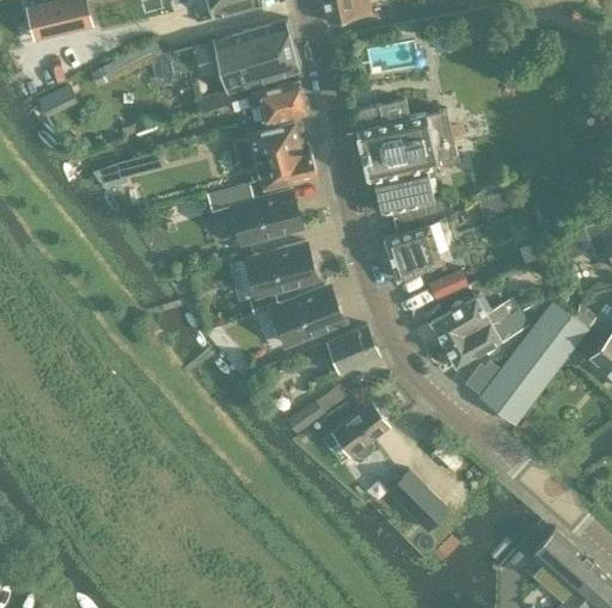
[(84,0),(74,0),(28,11),(31,25),(42,23),(47,40),(91,30),(84,0)]
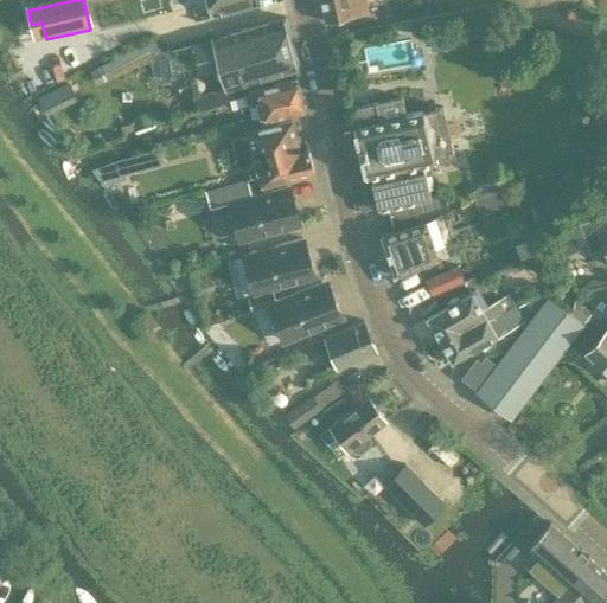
[(256,0),(205,0),(211,18),(257,5),(256,0)]
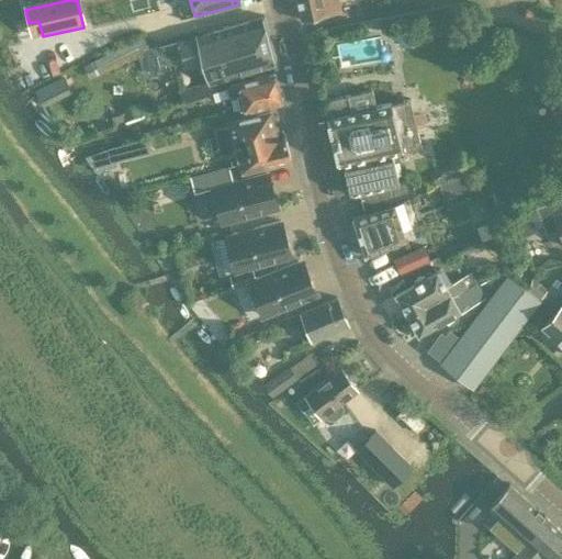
[(336,0),(295,0),(300,23),(339,15),(336,0)]
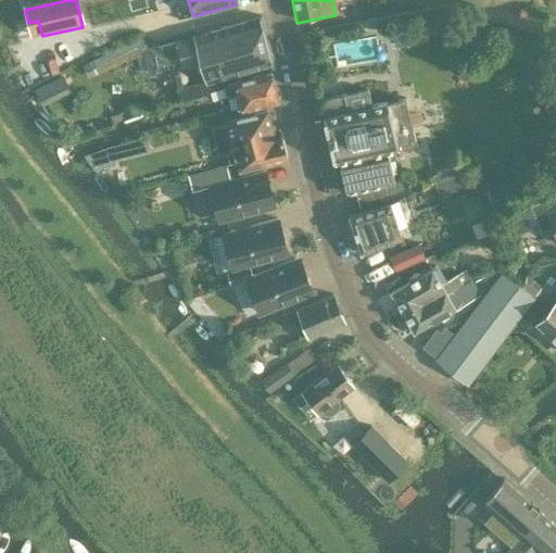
[(261,17),(160,46),(166,72),(201,62),(206,83),(274,65),(261,17)]
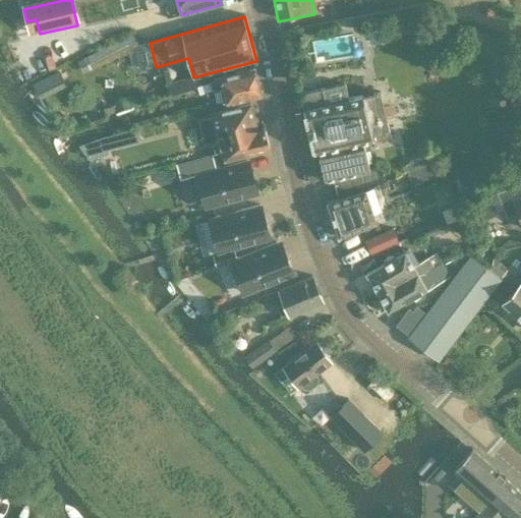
[(370,18),(365,23),(367,30),(373,32),(379,26),(377,20),(370,18)]
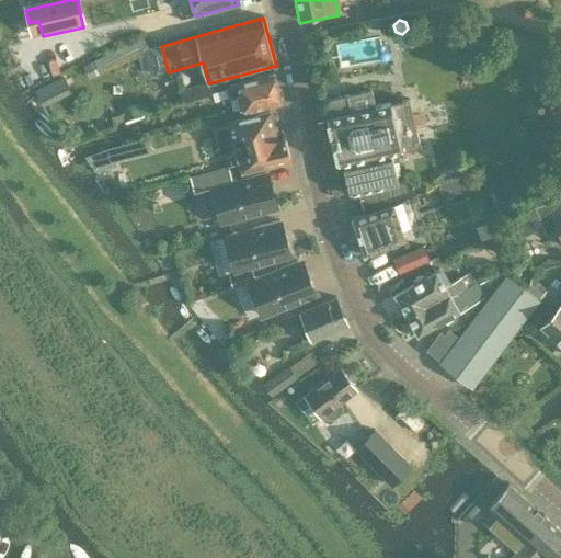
[(147,49),(141,37),(99,59),(105,72),(147,49)]
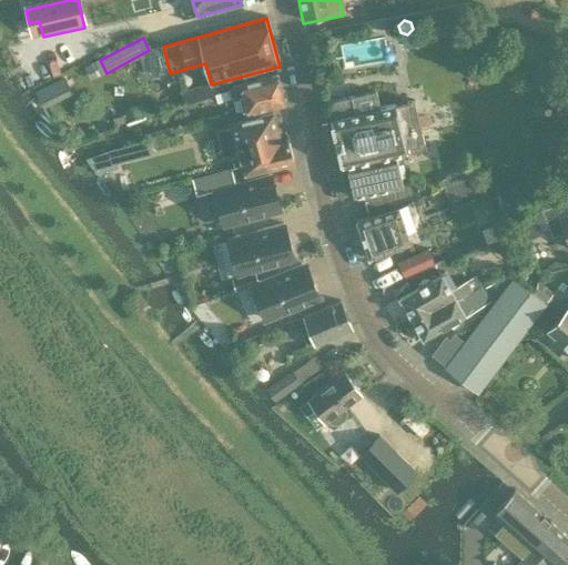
[(283,103),(285,99),(283,91),(280,89),(276,77),(244,84),(242,88),(230,91),(233,102),(242,99),(246,113),(249,112),(249,114),(284,106),(283,103)]
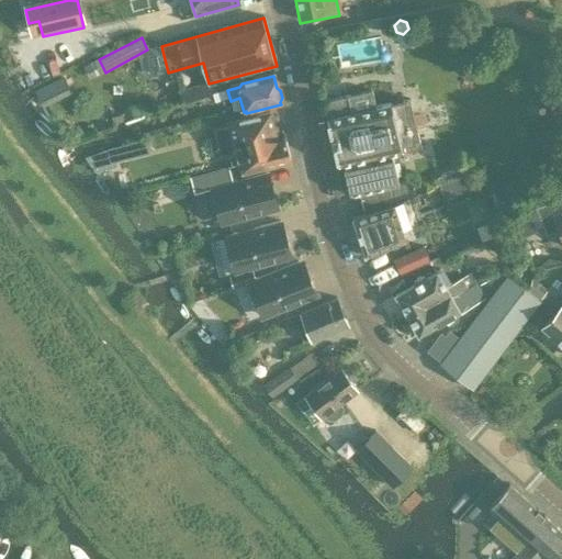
[(64,80),(54,85),(60,100),(71,94),(64,80)]
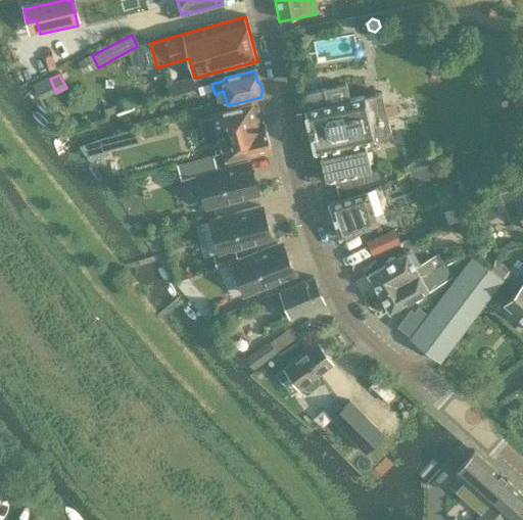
[(195,78),(181,82),(184,92),(198,88),(195,78)]
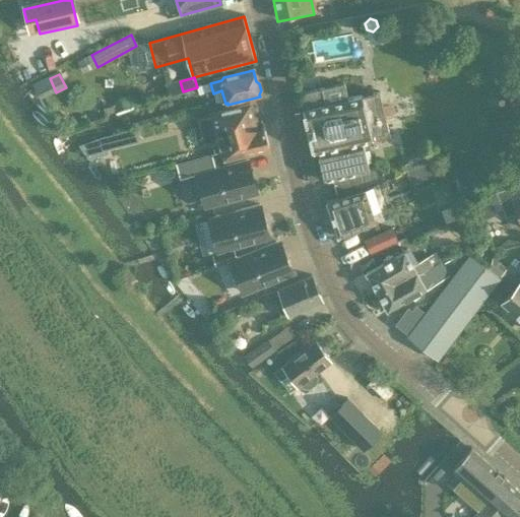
[(179,81),(166,85),(169,98),(183,93),(179,81)]
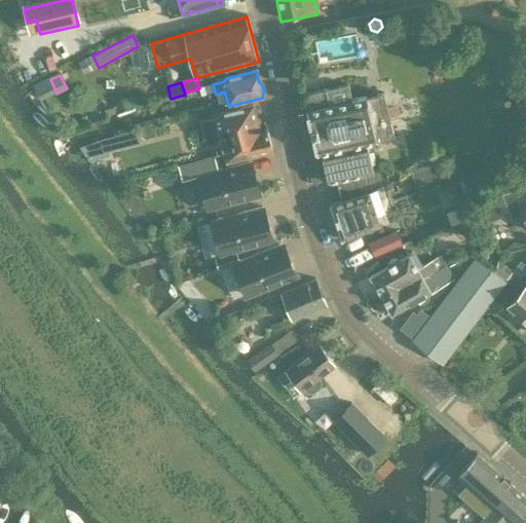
[(346,88),(301,101),(315,156),(321,155),(353,148),(355,147),(366,145),(393,138),(383,95),(364,100),(350,103),(346,88)]
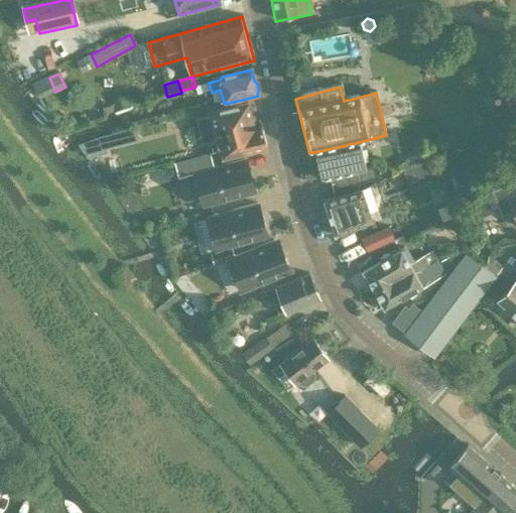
[(211,114),(219,152),(222,162),(245,157),(268,151),(262,125),(258,126),(259,129),(254,130),(248,105),(211,114)]
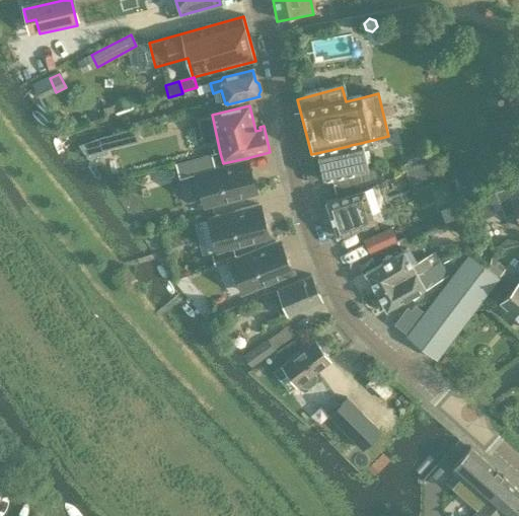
[(135,131),(102,139),(105,152),(132,145),(138,143),(135,131)]
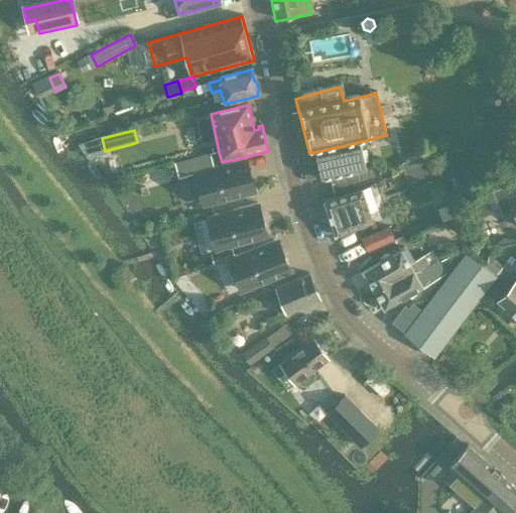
[(347,145),(314,152),(321,180),(330,178),(334,193),(382,179),(378,167),(367,171),(359,142),(349,144),(347,145)]
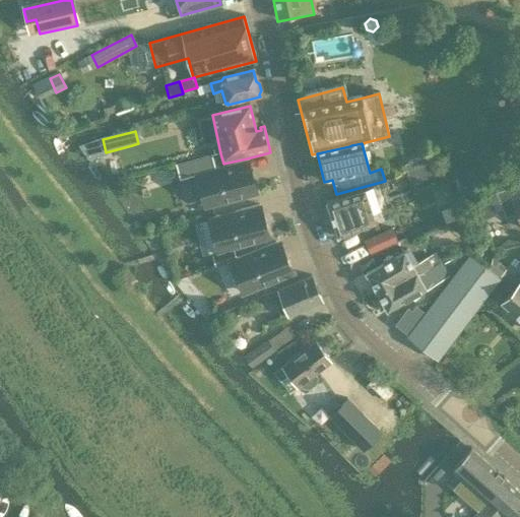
[(447,182),(437,154),(404,167),(413,192),(433,185),(434,187),(447,182)]
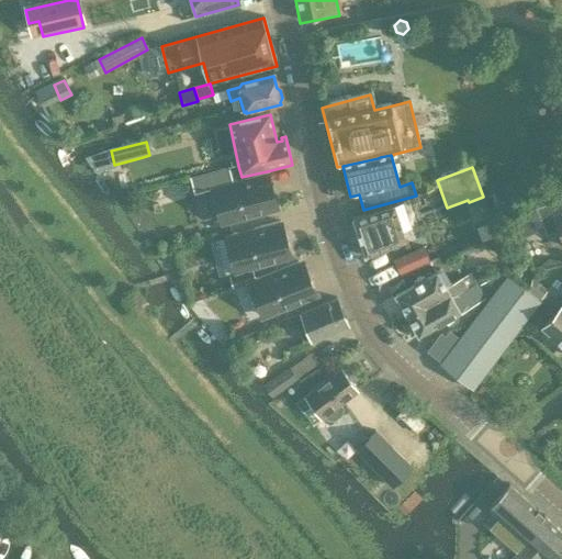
[(189,179),(194,196),(210,191),(221,228),(279,212),(269,174),(233,183),(228,169),(190,179),(189,179)]
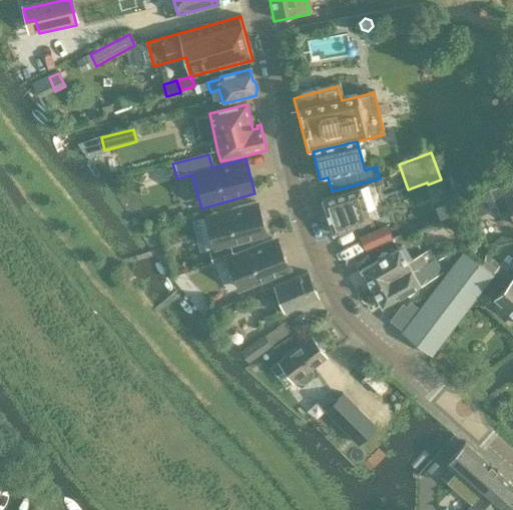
[(512,216),(512,182),(490,192),(500,217),(511,212),(512,216)]
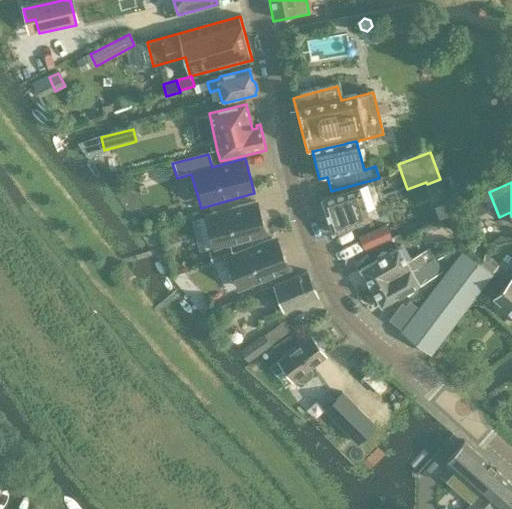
[(332,234),(369,222),(357,188),(320,200),(332,234)]
